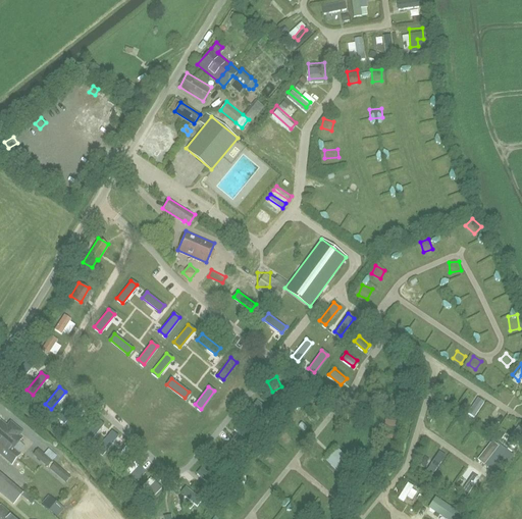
[(392,397),(393,405),(404,404),(403,395),(392,397)]
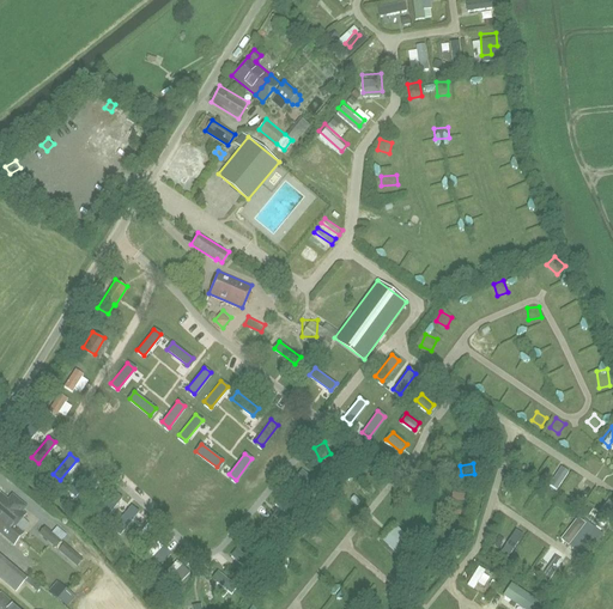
[(380,485),(357,466),(350,473),(374,493),(380,485)]
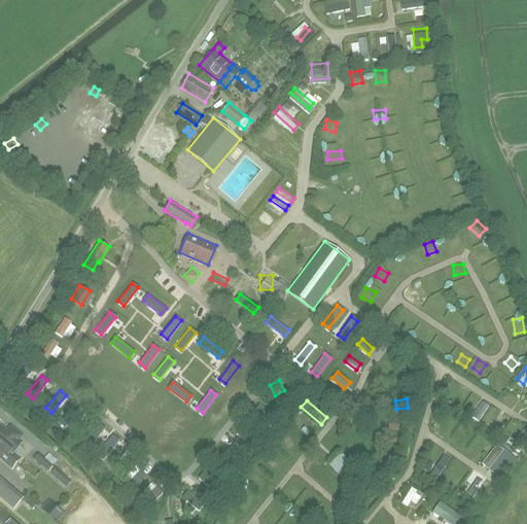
[(73,404),(60,421),(66,426),(79,409),(73,404)]
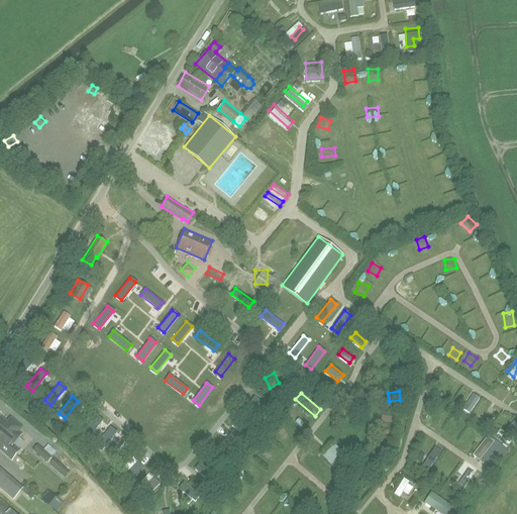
[(253,396),(249,402),(267,415),(272,409),(253,396)]
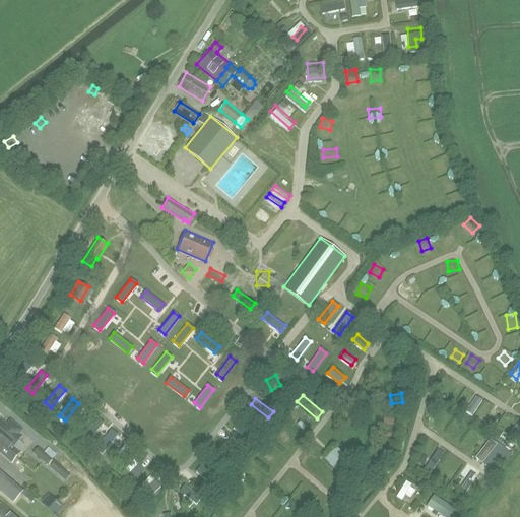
[(493,428),(504,410),(496,404),(484,423),(493,428)]
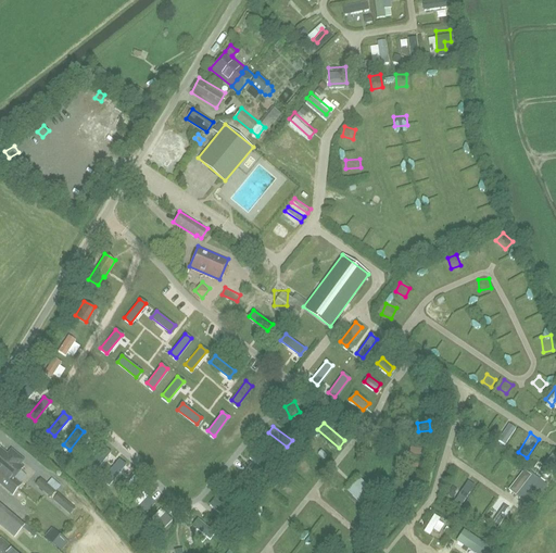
[(411,441),(409,450),(420,452),(422,443),(411,441)]
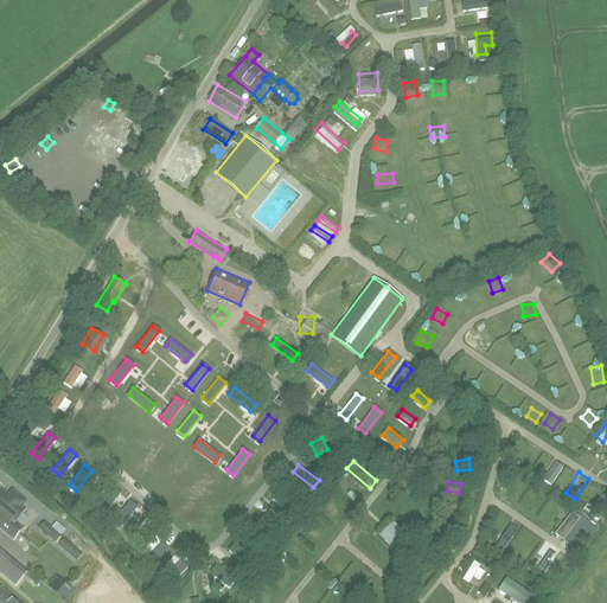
[(24,508),(20,505),(24,500),(12,489),(7,494),(0,487),(0,525),(13,537),(23,527),(14,520),(24,508)]
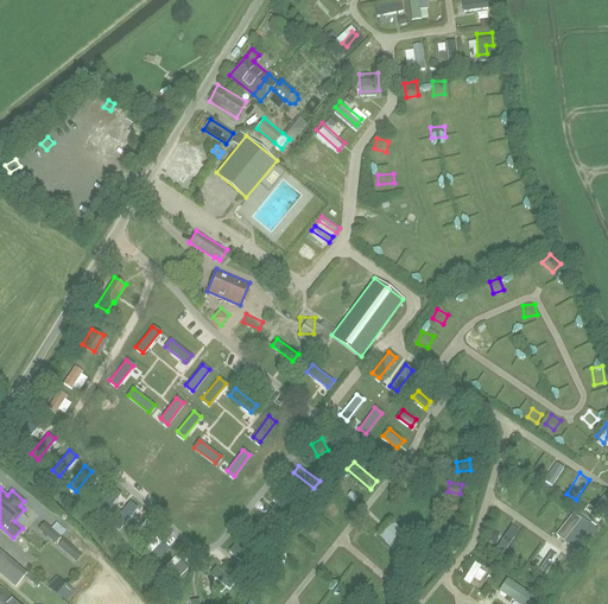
[(112,488),(95,508),(102,514),(119,494),(112,488)]
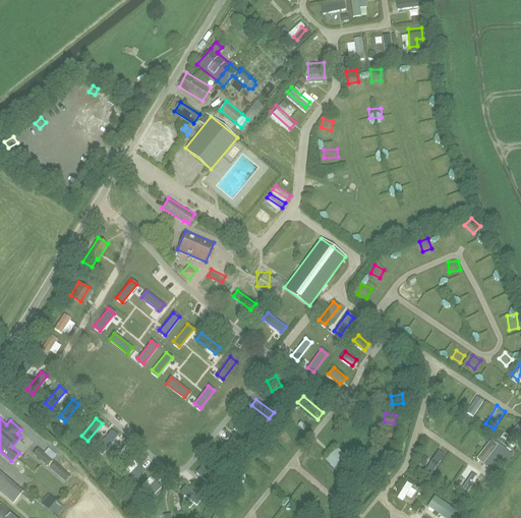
[(520,420),(518,419),(511,432),(520,436),(520,433),(520,420)]
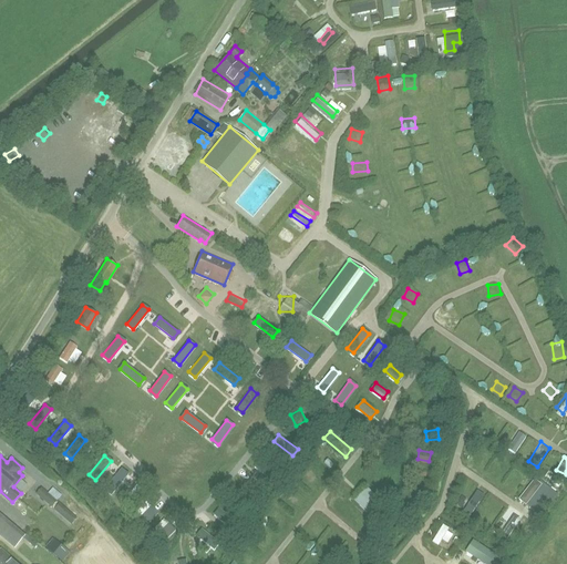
[(258,459),(254,465),(272,480),(278,473),(258,459)]
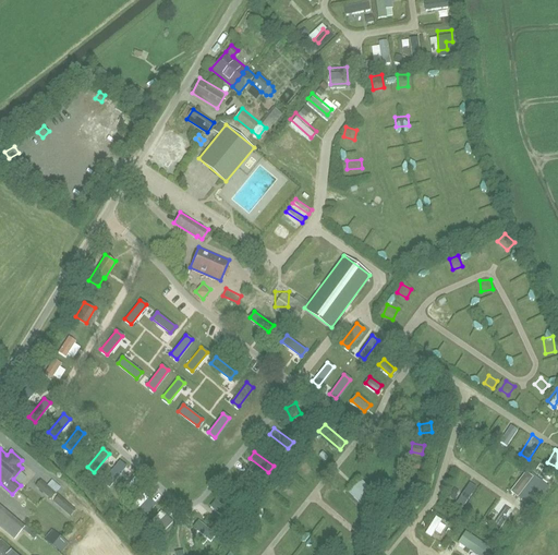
[(408,458),(407,467),(419,469),(420,459),(408,458)]
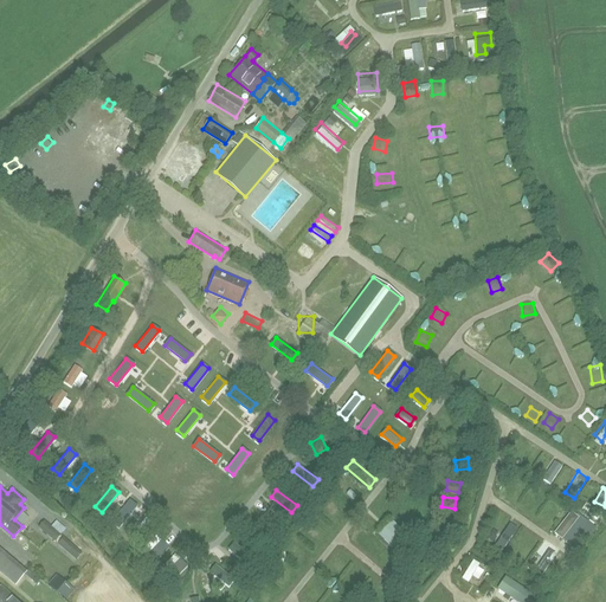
[(128,500),(113,520),(120,526),(135,505),(128,500)]
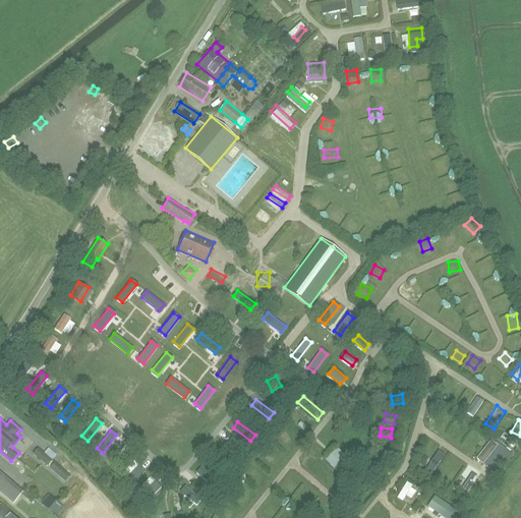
[(219,443),(214,449),(231,463),(236,457),(219,443)]
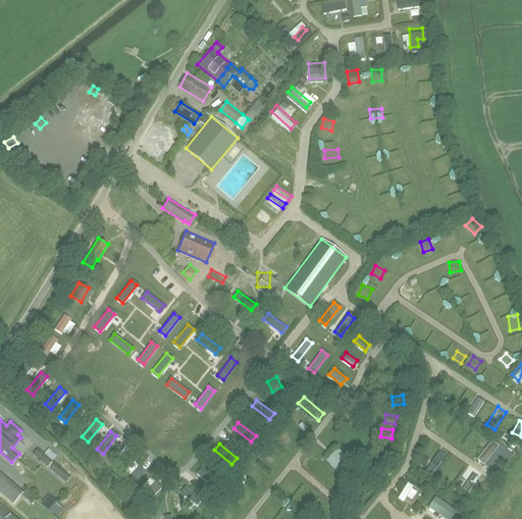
[(49,446),(45,451),(53,458),(58,453),(49,446)]
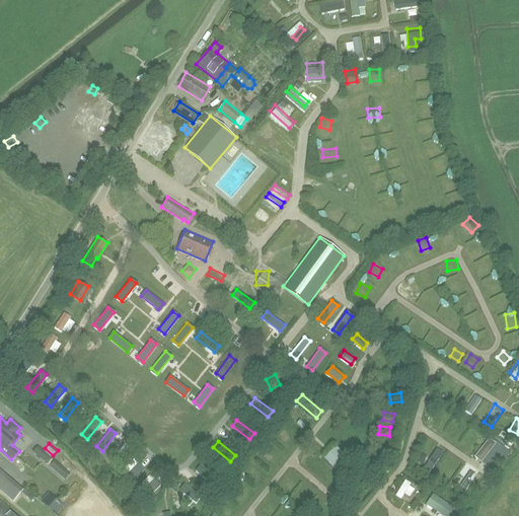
[(334,466),(345,454),(335,444),(322,456),(334,466)]
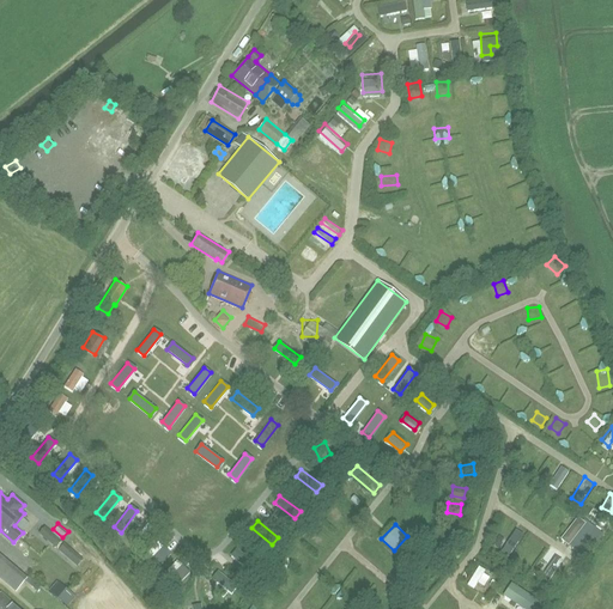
[(55,546),(61,540),(44,525),(38,531),(55,546)]
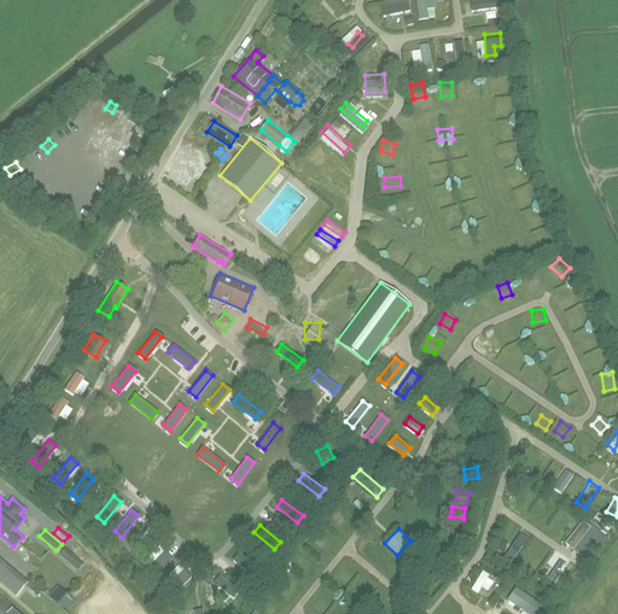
[(155,532),(138,553),(145,559),(162,538),(155,532)]
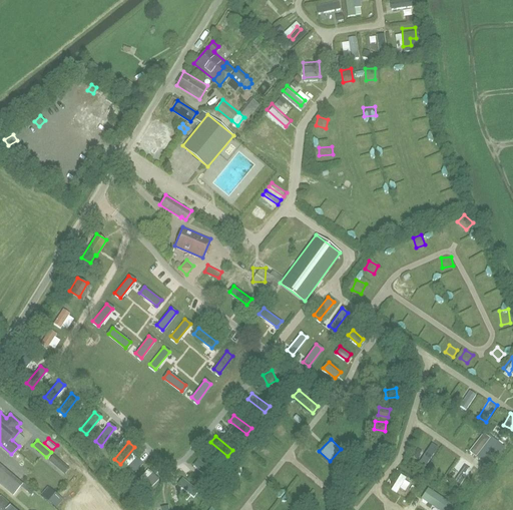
[(414,452),(419,455),(423,448),(418,445),(414,452)]
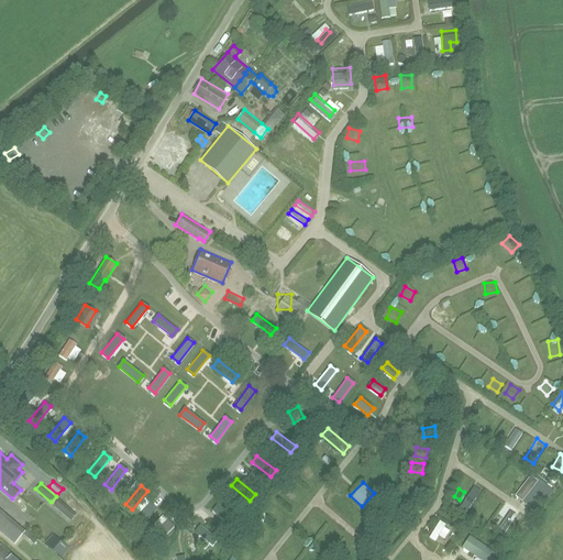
[(461,501),(468,505),(473,496),(465,493),(461,501)]
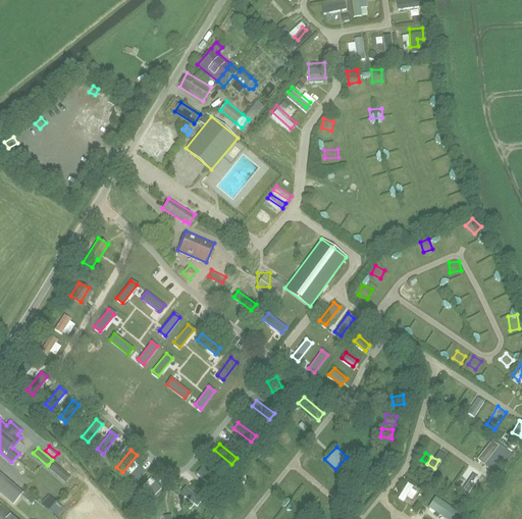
[(70,475),(54,462),(49,467),(65,481),(70,475)]
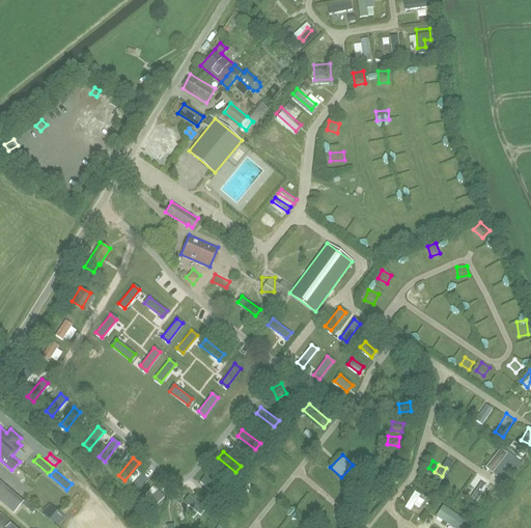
[(141,473),(127,491),(133,496),(147,478),(141,473)]
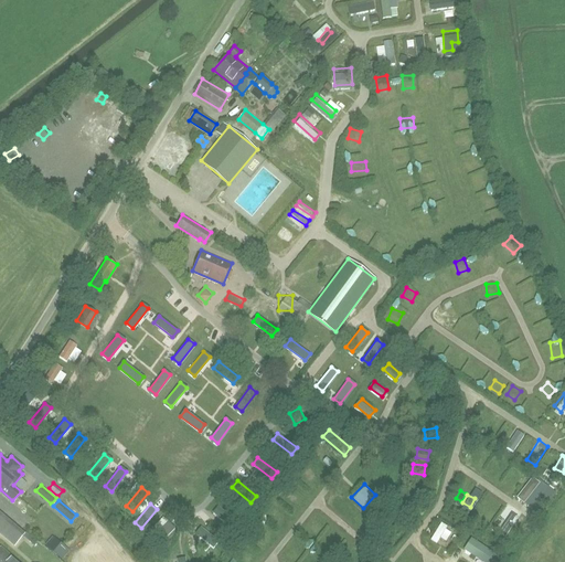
[(0,506),(0,528),(13,541),(25,529),(0,506)]
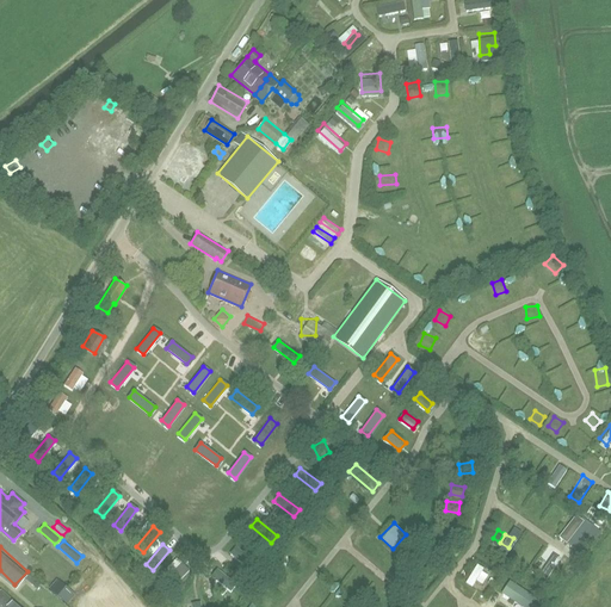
[(235,546),(229,553),(251,569),(255,562),(235,546)]
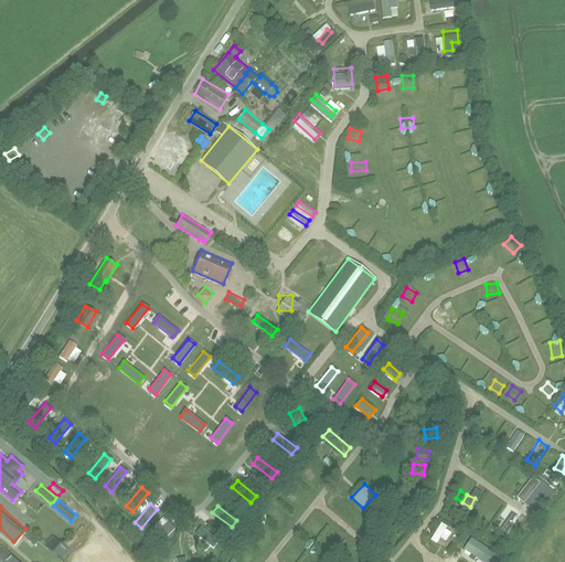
[(507,528),(515,510),(509,507),(500,525),(507,528)]
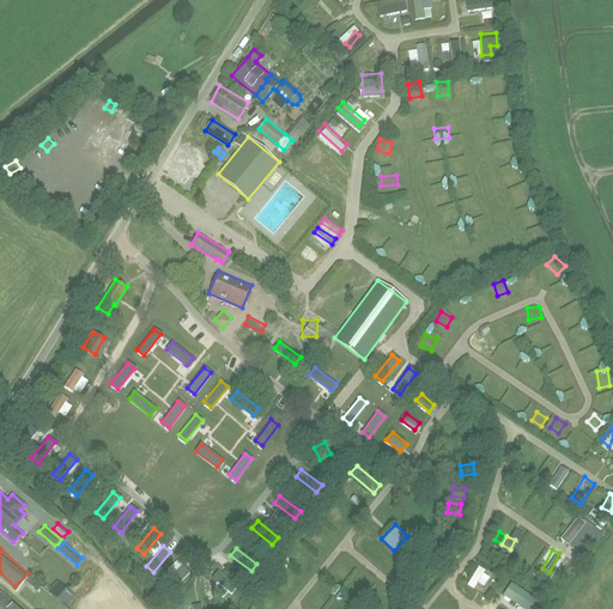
[(284,570),(292,567),(290,556),(281,559),(284,570)]
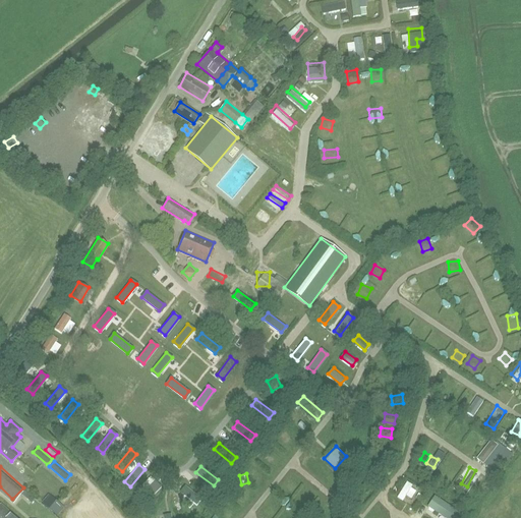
[(408,477),(398,494),(404,498),(415,482),(408,477)]
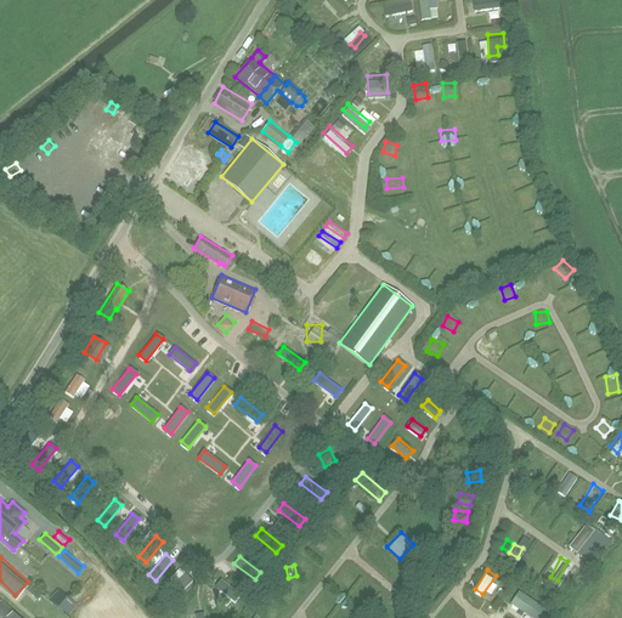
[(184,571),(167,591),(174,597),(191,577),(184,571)]
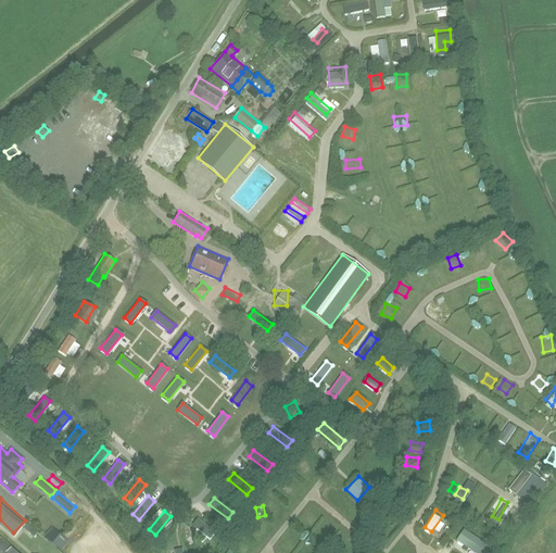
[(197,517),(191,524),(211,539),(215,532),(197,517)]
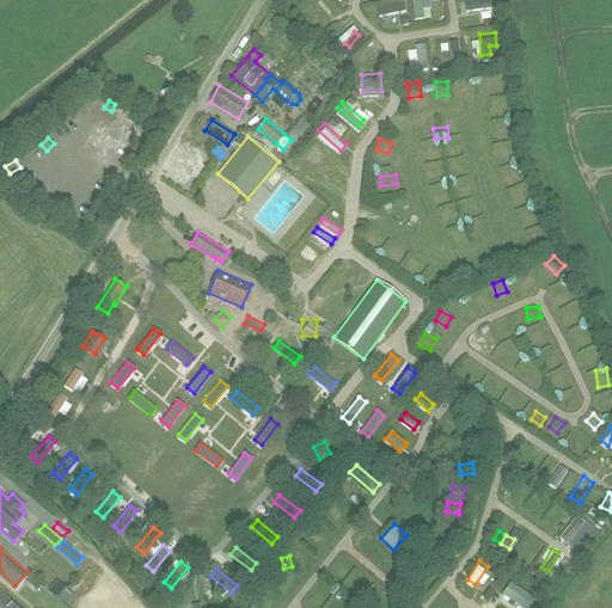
[(293,595),(270,576),(263,584),(287,603),(293,595)]
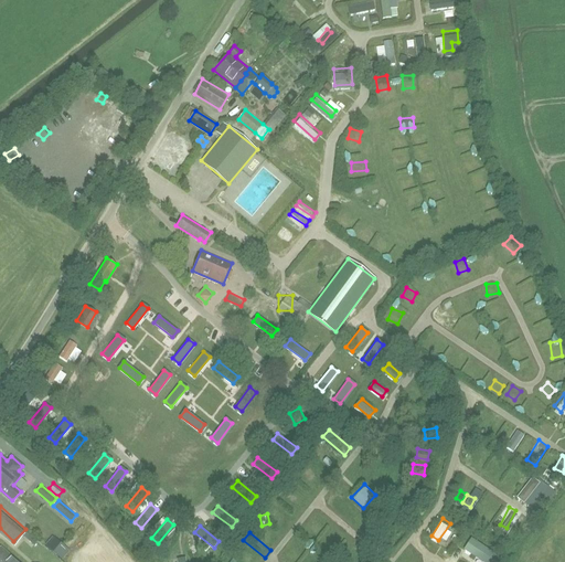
[(488,543),(471,533),(465,544),(480,554),(488,543)]
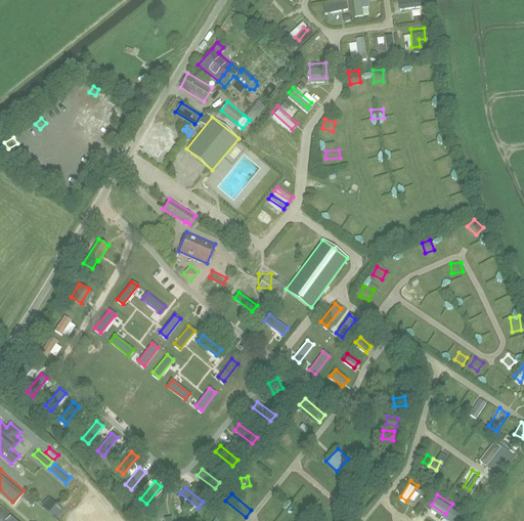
[(58,504),(54,501),(47,509),(51,513),(58,504)]
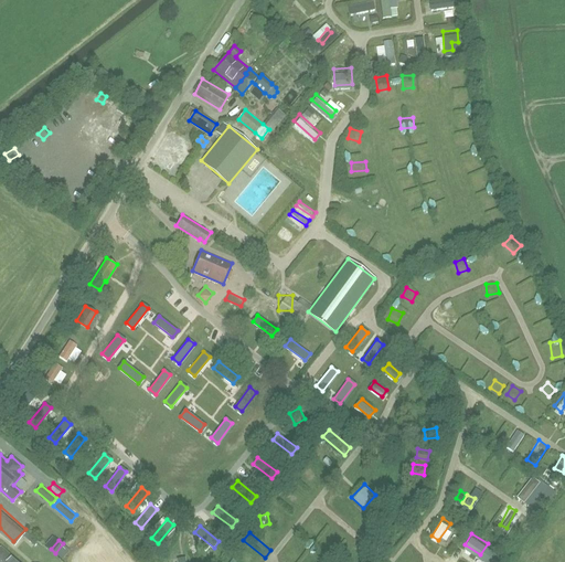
[(17,561),(0,548),(0,561),(17,561)]
